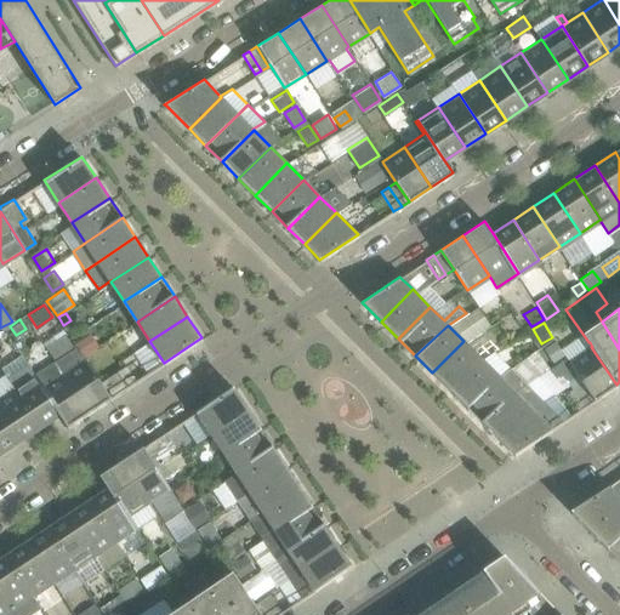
[(98,345),(90,332),(75,342),(84,354),(98,345)]
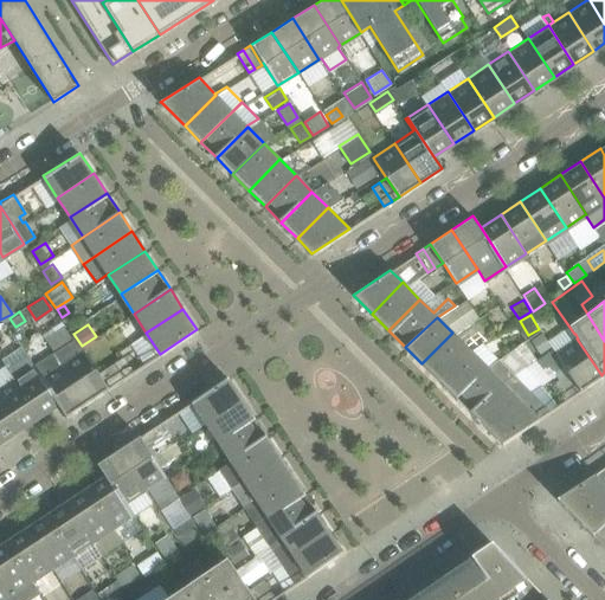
[(549,344),(540,331),(529,339),(539,352),(549,344)]
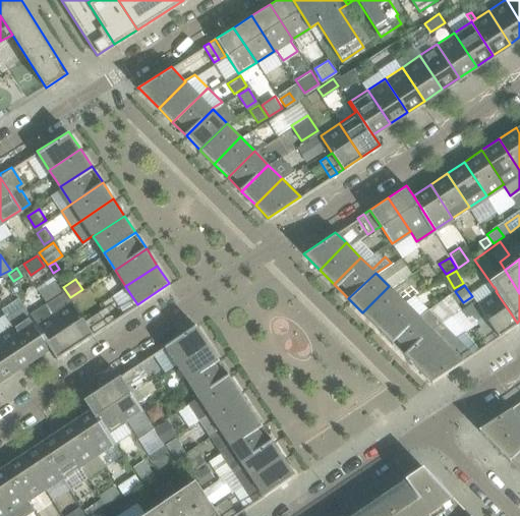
[(377,327),(403,300),(389,286),(362,312),(377,327)]
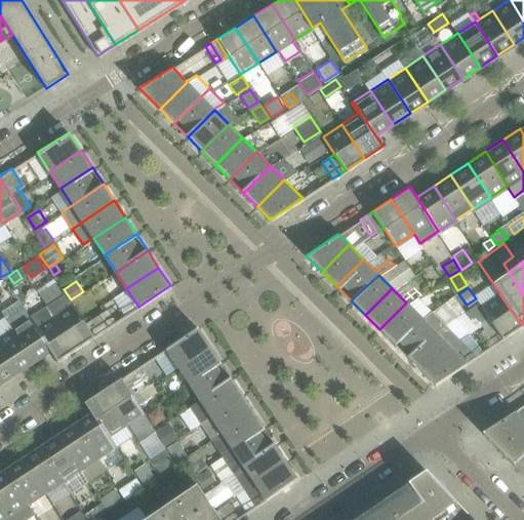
[(92,336),(84,323),(82,320),(69,301),(64,292),(46,304),(52,313),(51,313),(75,349),(92,336)]
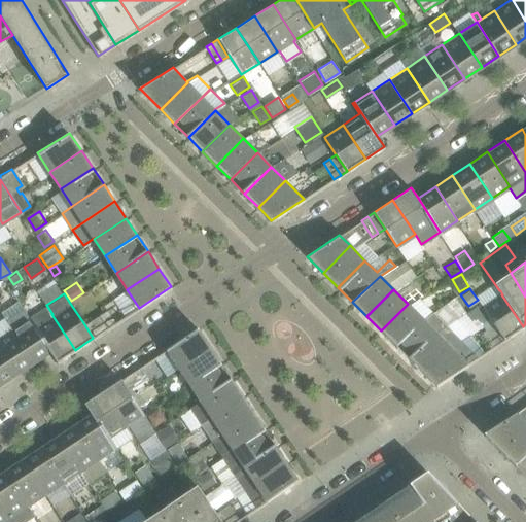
[(523,326),(501,294),(484,307),(494,322),(504,339),(523,326)]
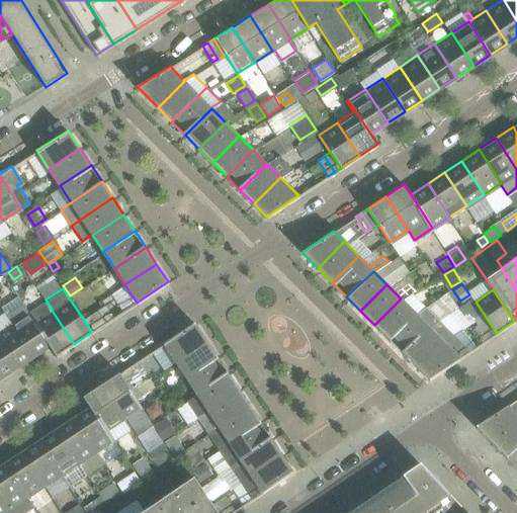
[(479,311),(470,297),(457,307),(461,313),(474,315),(479,311)]
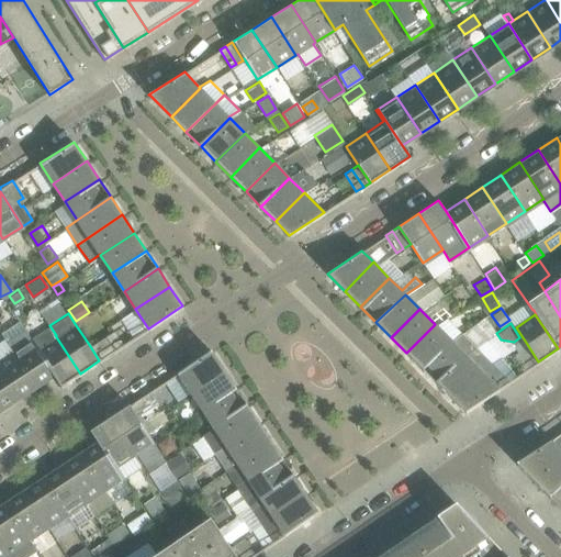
[(422,368),(451,340),(435,324),(406,353),(422,368)]
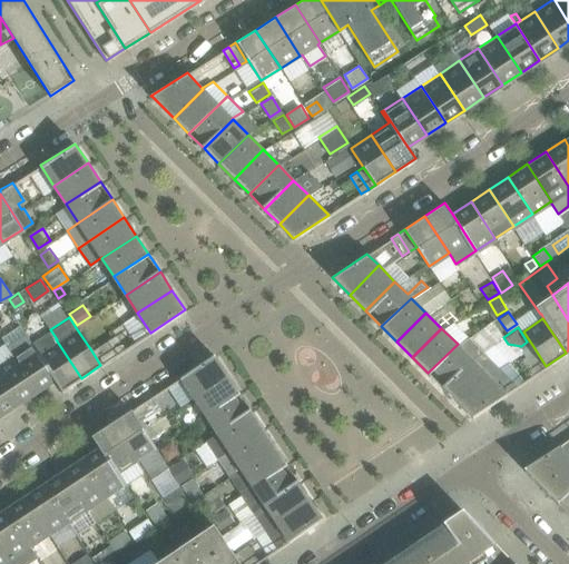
[(81,378),(56,339),(39,350),(32,340),(31,342),(26,333),(25,334),(55,379),(61,391),(81,378)]
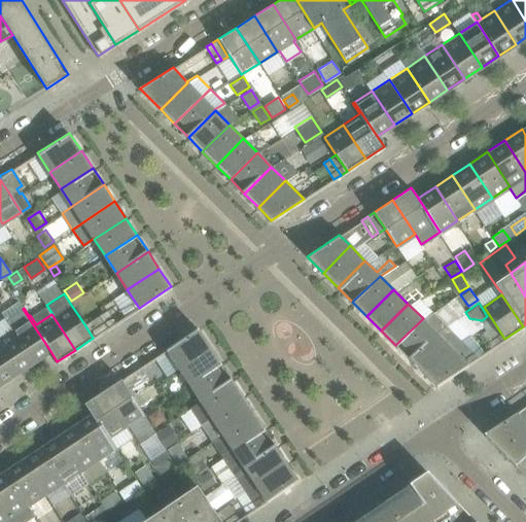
[(50,351),(23,309),(6,320),(11,327),(10,327),(33,362),(50,351)]
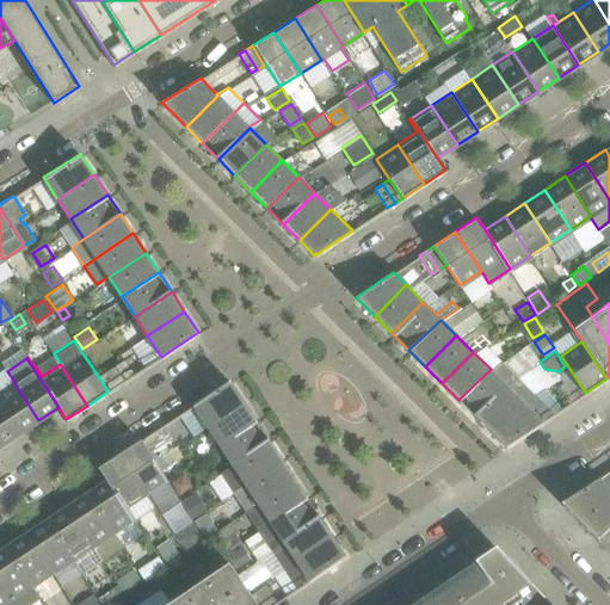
[(134,375),(123,358),(110,366),(121,383),(134,375)]
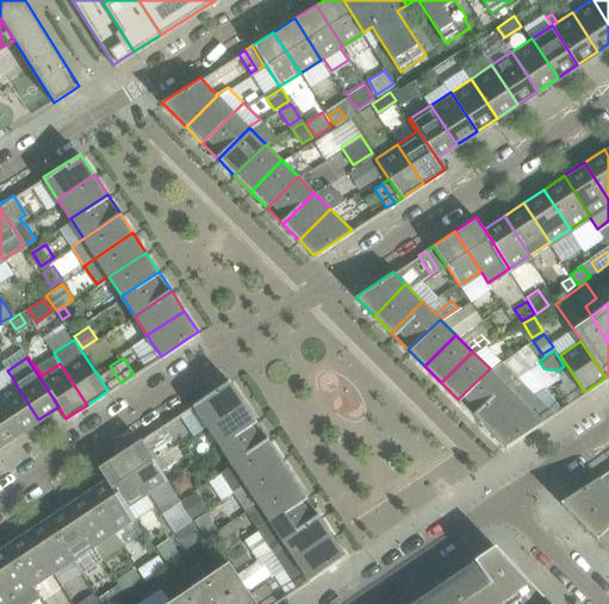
[(474,417),(516,377),(501,361),(490,368),(458,399),(474,417)]
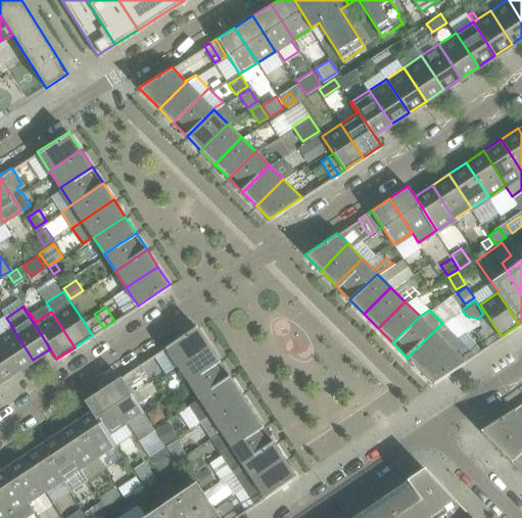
[(103,328),(94,314),(84,322),(92,335),(103,328)]
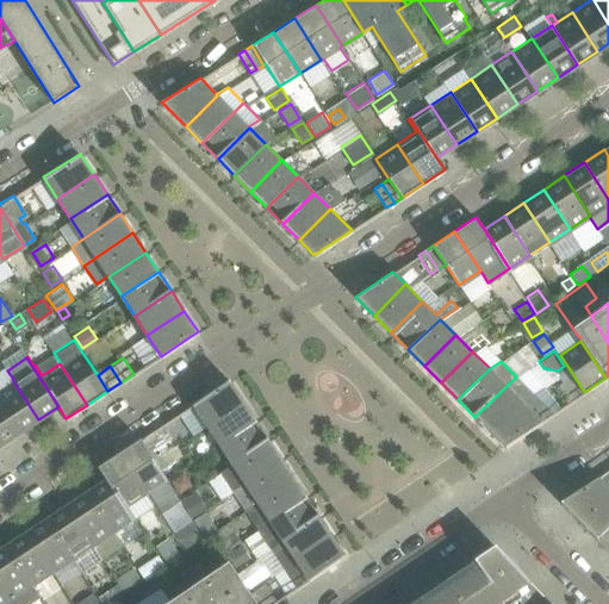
[(584,392),(572,373),(564,378),(577,397),(584,392)]
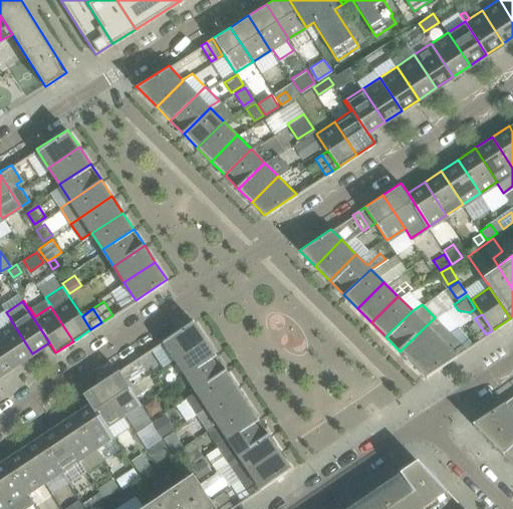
[(415,365),(448,330),(435,317),(400,351),(415,365)]
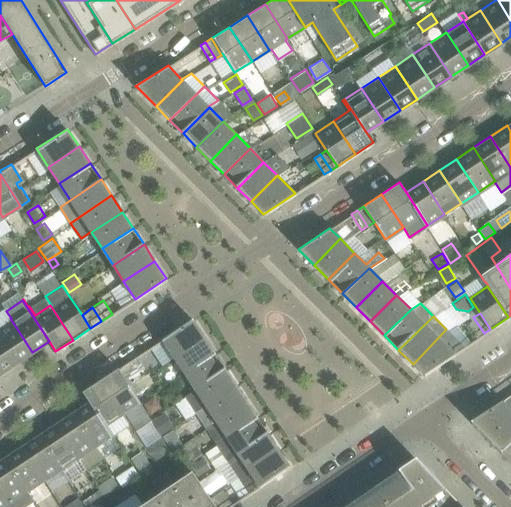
[(484,333),(473,317),(466,322),(477,338),(484,333)]
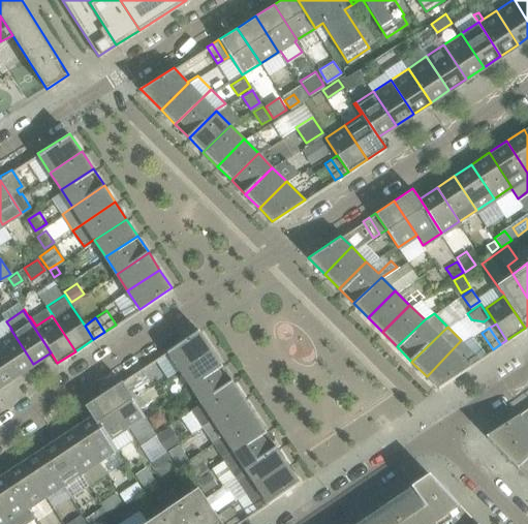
[(33,364),(10,329),(0,335),(0,351),(16,375),(33,364)]
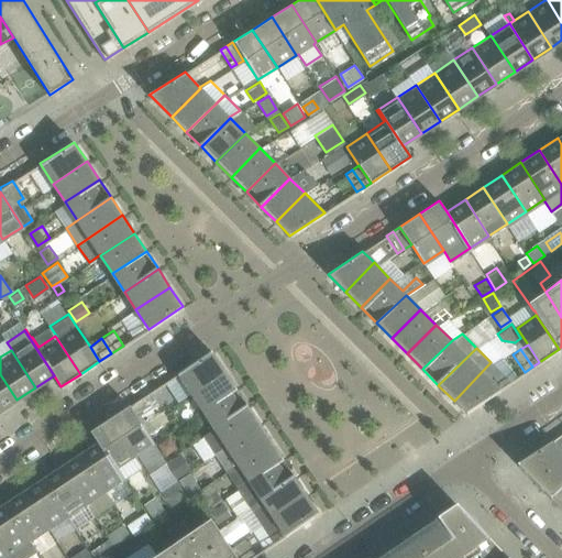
[(189,391),(223,369),(211,350),(177,373),(189,391)]
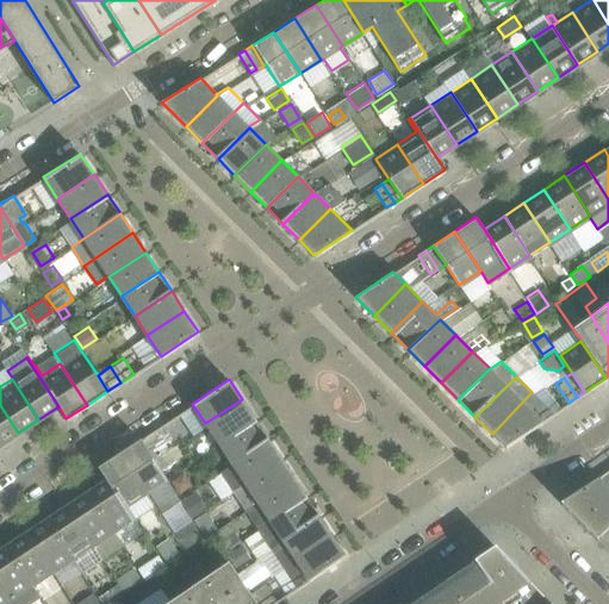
[(504,446),(541,421),(553,413),(532,392),(492,434),(504,446)]
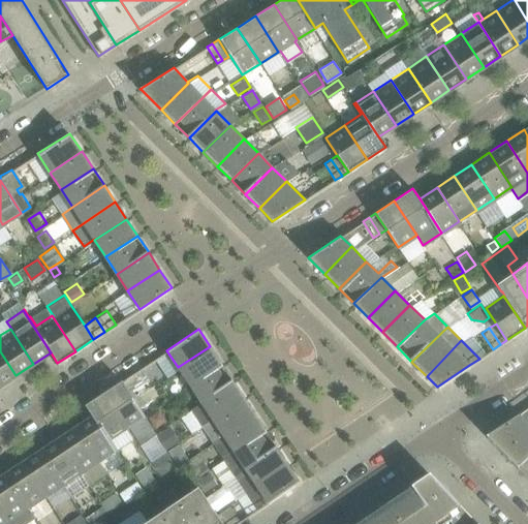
[(189,383),(221,363),(210,346),(178,367),(189,383)]
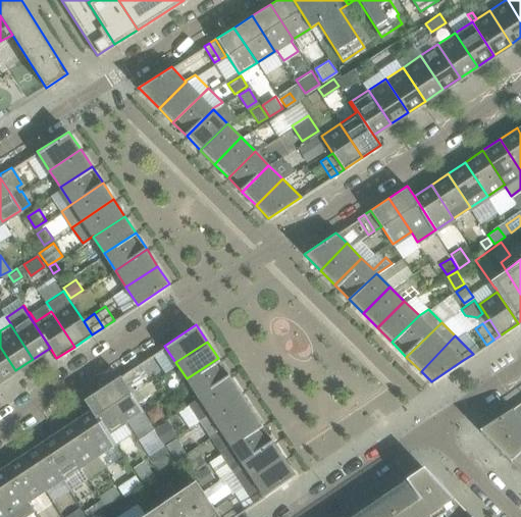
[(0,379),(15,370),(0,347),(0,379)]
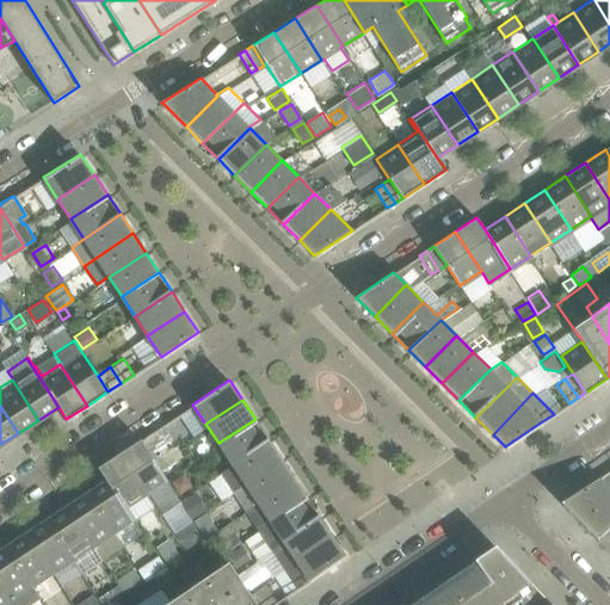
[(232,463),(269,438),(256,419),(219,443),(232,463)]
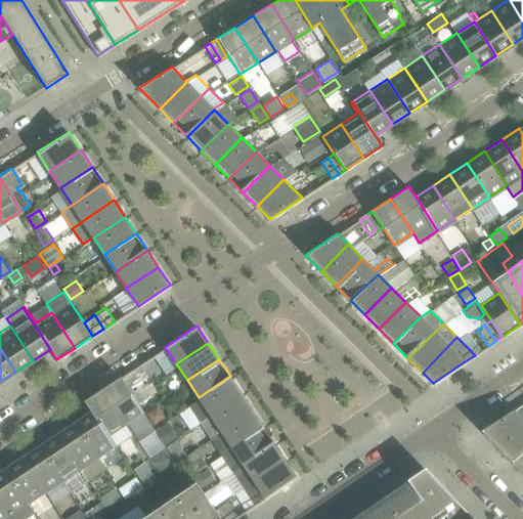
[(150,380),(139,363),(132,369),(143,385),(150,380)]
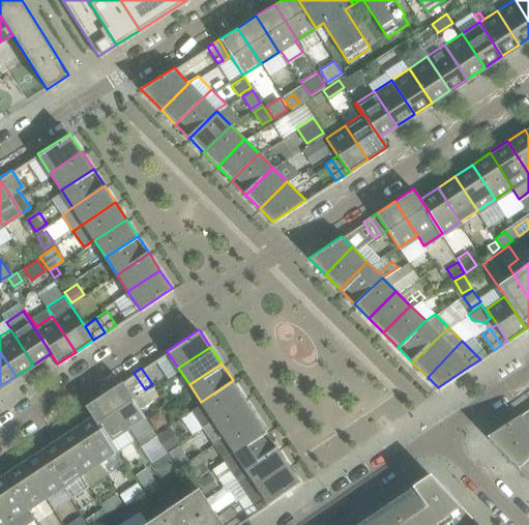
[(145,389),(134,373),(127,377),(139,394),(145,389)]
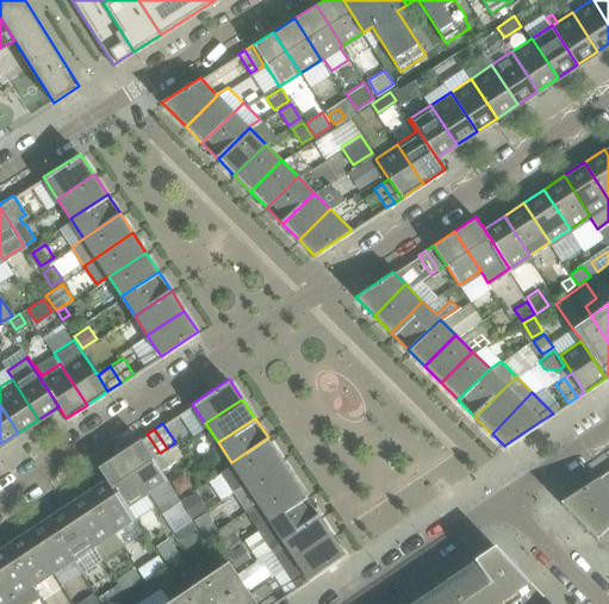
[(160,453),(147,434),(140,439),(153,458),(160,453)]
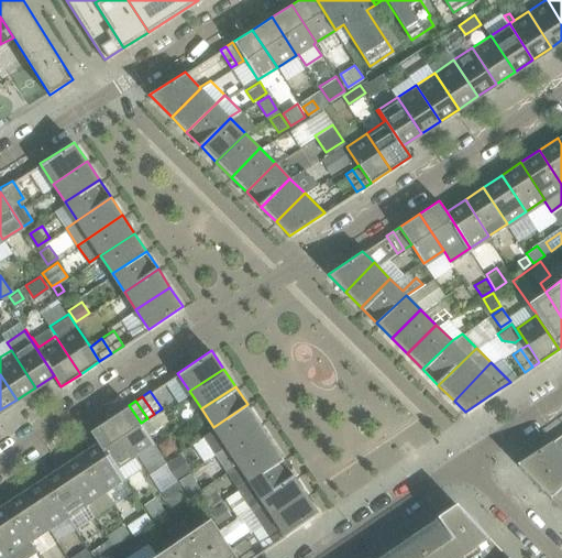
[(213,452),(259,423),(248,404),(213,427),(202,434),(213,452)]
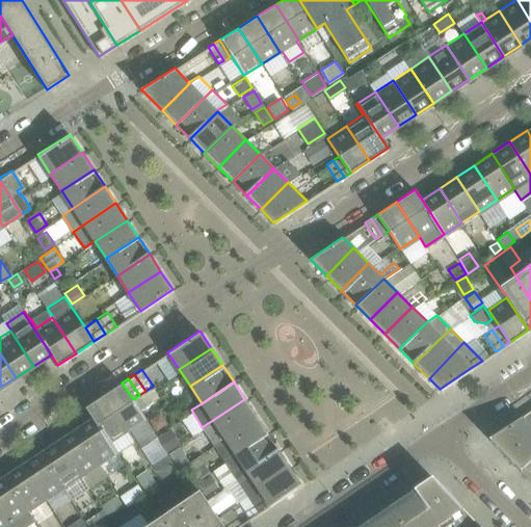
[(144,418),(133,399),(122,383),(104,394),(128,429),(144,418)]
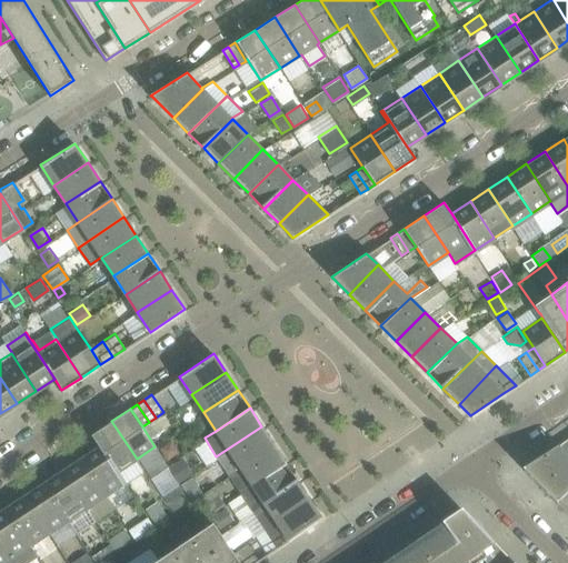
[(137,459),(111,421),(91,434),(98,445),(116,472),(137,459)]
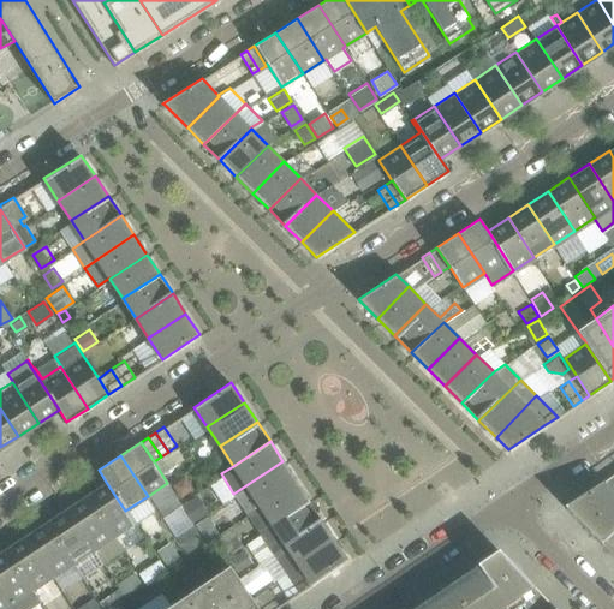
[(246,513),(296,481),(282,461),(233,494),(246,513)]
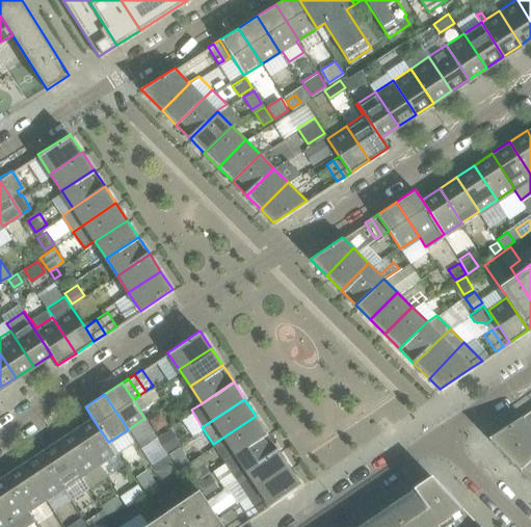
[(150,424),(159,418),(155,411),(144,418),(150,424)]
